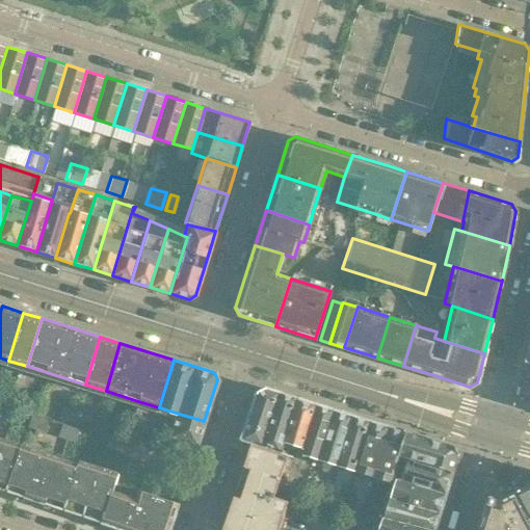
[(1,385),(0,388),(0,397),(12,401),(17,390),(1,385)]
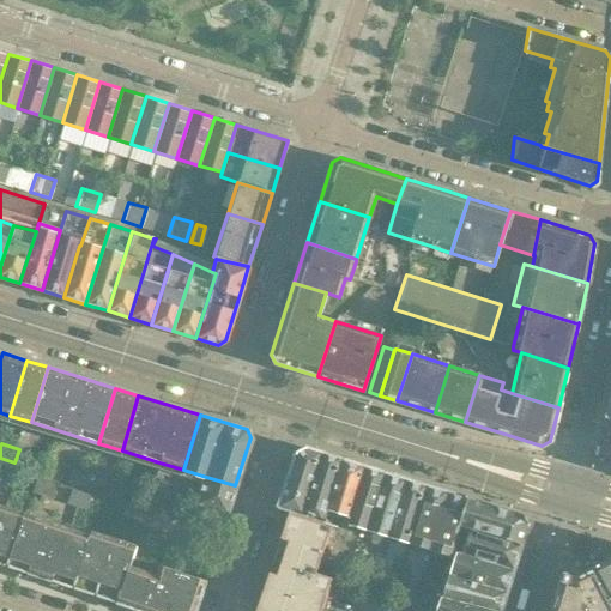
[(304,448),(296,452),(277,508),(303,516),(322,453),(304,448)]
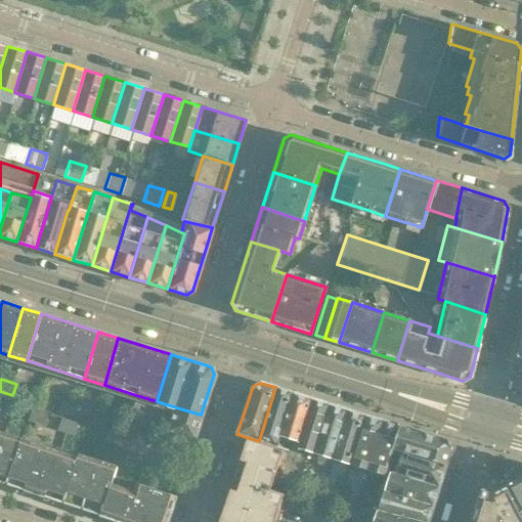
[(278,436),(292,392),(275,387),(259,441),(275,446),(278,436)]
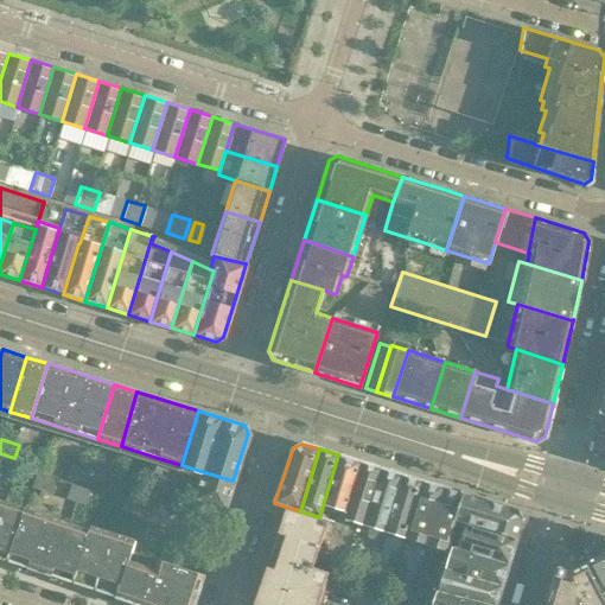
[(37,451),(32,464),(50,470),(55,457),(37,451)]
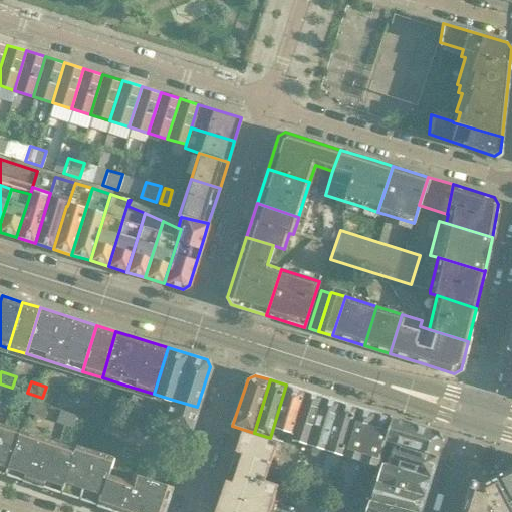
[(292,433),(306,391),(286,385),(273,428),(292,433)]
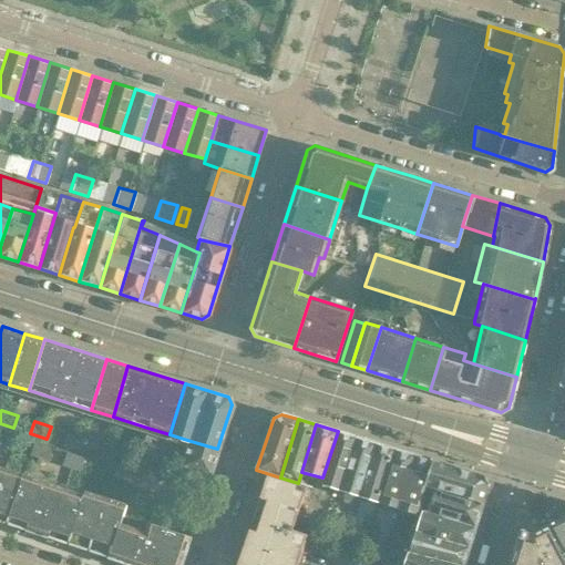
[(191,441),(170,434),(147,428),(139,452),(160,460),(185,468),(209,475),(217,449),(191,441)]
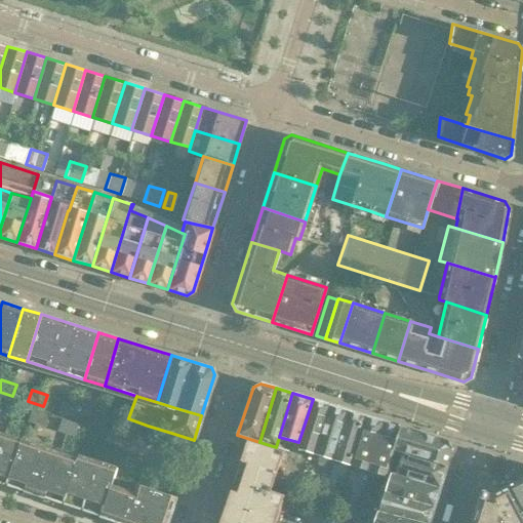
[(62,399),(57,411),(73,416),(77,404),(62,399)]
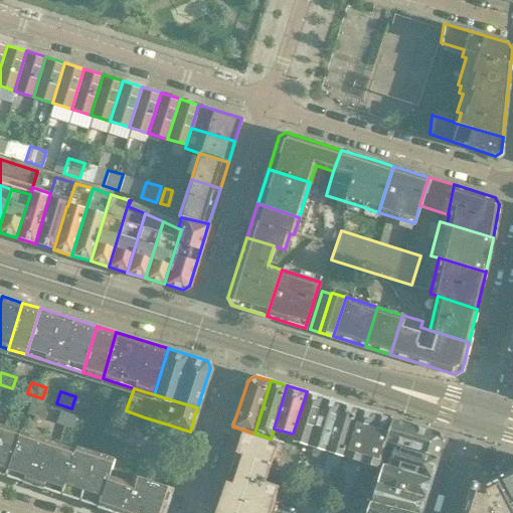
[(308,442),(323,396),(307,391),(293,434),(291,440),(298,442),(299,439),(308,442)]
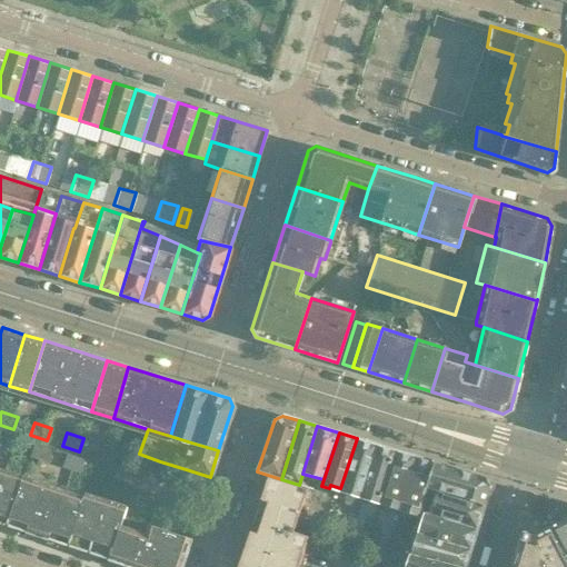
[(377,445),(357,438),(340,488),(361,495),(377,445)]
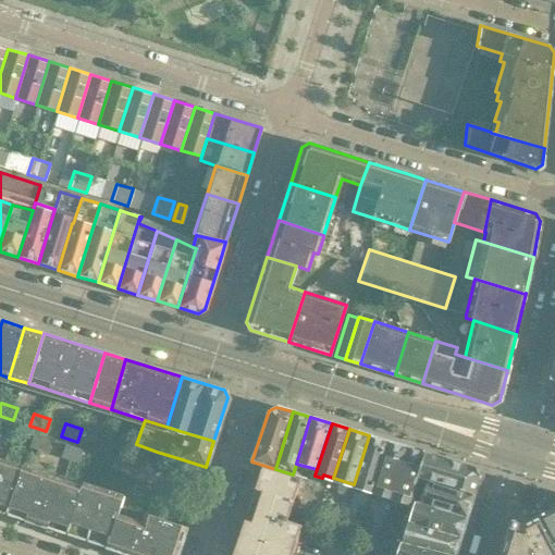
[(102,431),(97,448),(110,453),(115,435),(102,431)]
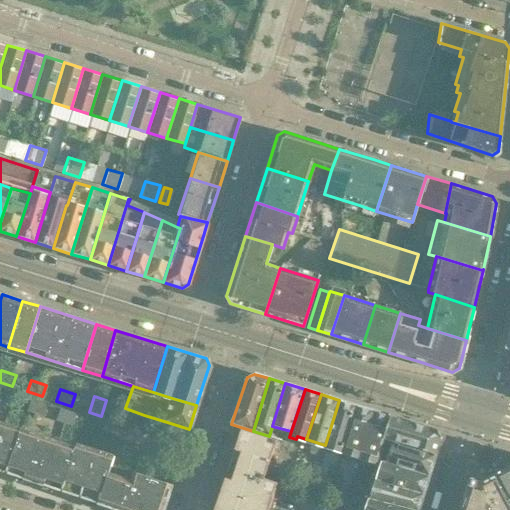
[(44,403),(29,397),(25,409),(40,414),(44,403)]
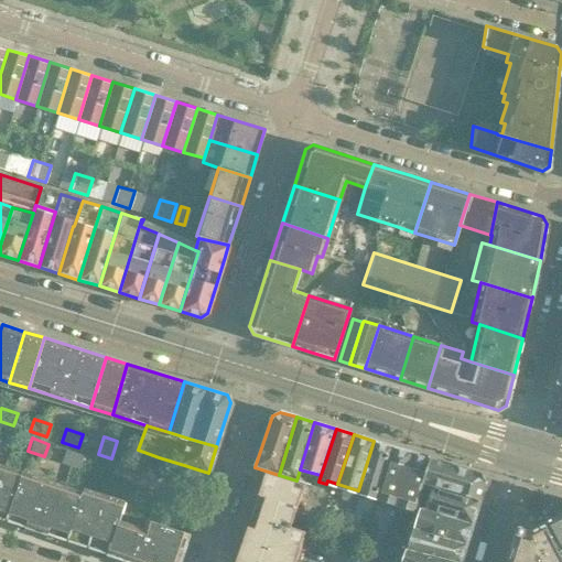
[(391,446),(374,441),(358,490),(377,496),(391,446)]
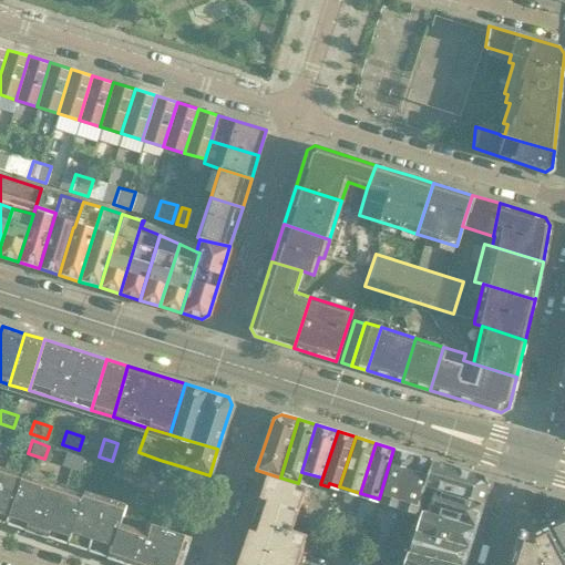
[(399,509),(400,505),(414,455),(393,449),(379,499),(378,502),(399,509)]
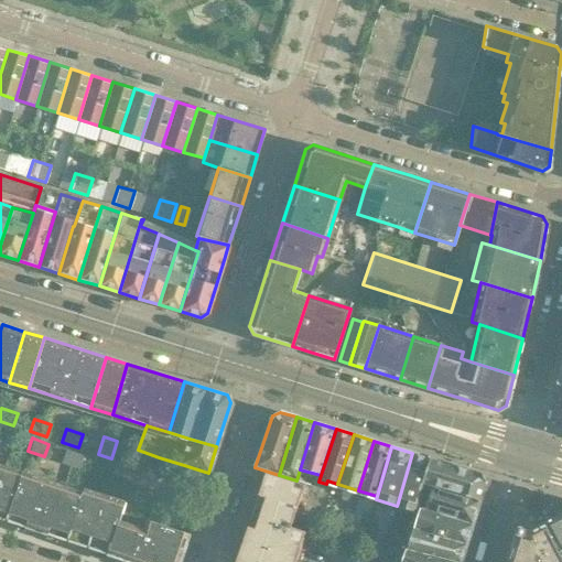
[(82,454),(65,449),(61,462),(77,467),(82,454)]
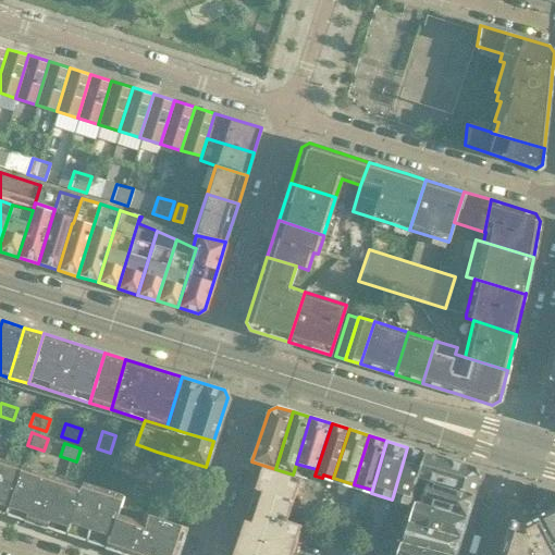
[(429,454),(407,447),(393,496),(414,503),(422,477),(429,454)]
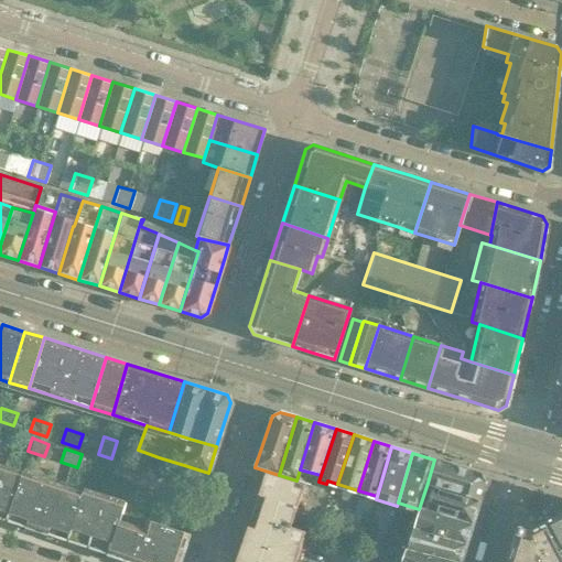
[(485,481),(481,474),(434,460),(428,483),(435,486),(479,499),(485,481)]
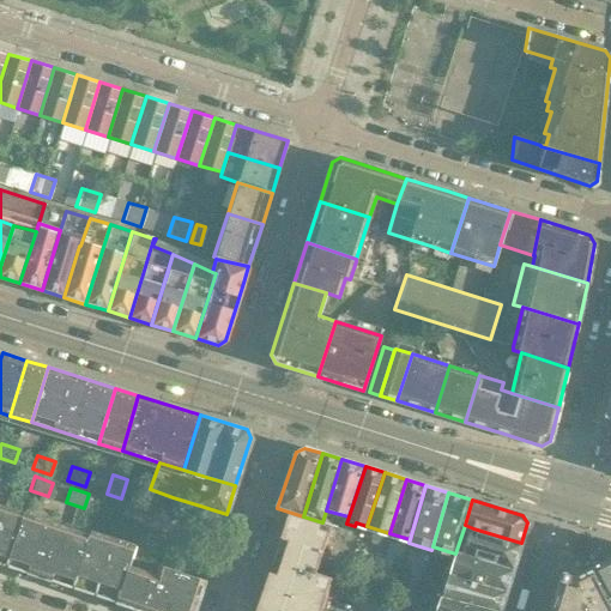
[(2,506),(0,513),(0,564),(6,567),(24,513),(2,506)]
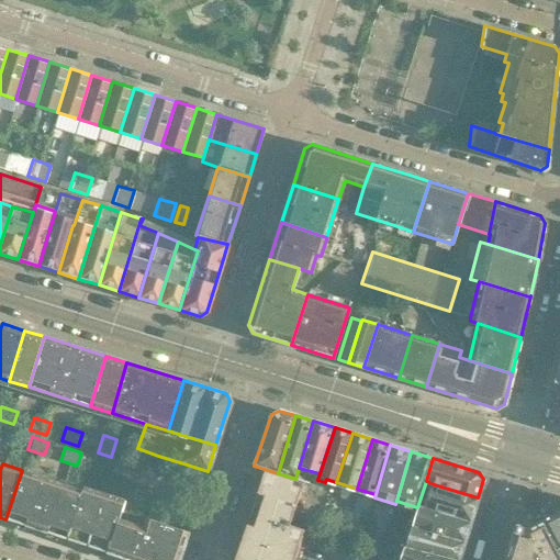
[(289,525),(303,482),(264,469),(256,493),(257,493),(254,503),(253,503),(252,505),(253,506),(250,512),(249,514),(256,516),(253,527),(246,524),(238,548),(272,559),(293,559),(300,542),(298,541),(301,532),(303,532),(303,529),(289,525)]
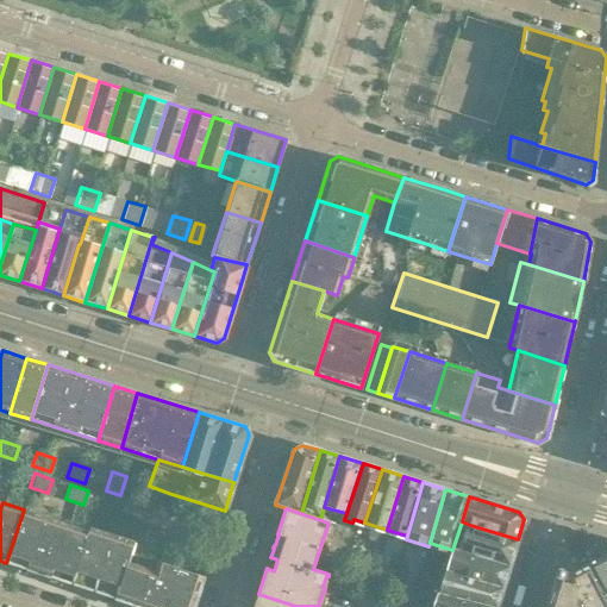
[(72,584),(88,531),(24,509),(6,563),(72,584)]
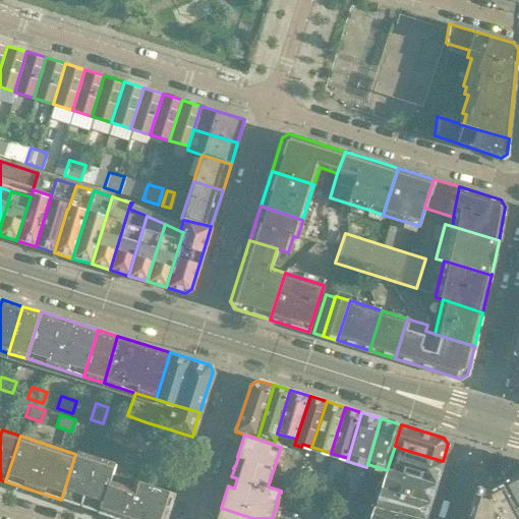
[(177,436),(175,444),(186,448),(188,440),(177,436)]
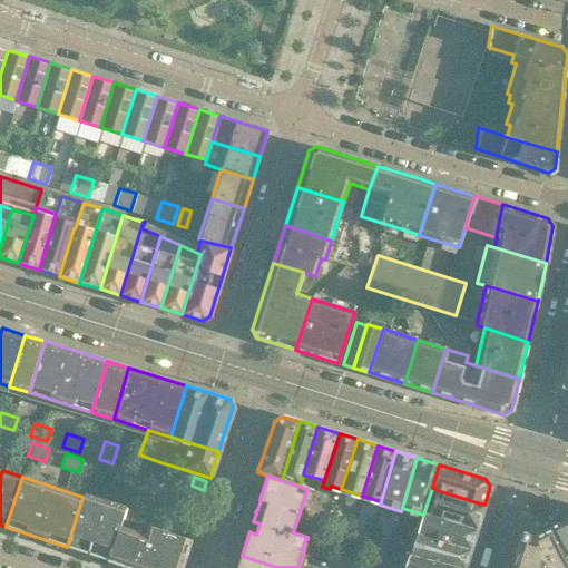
[(485,505),(440,491),(432,517),(477,530),(485,505)]
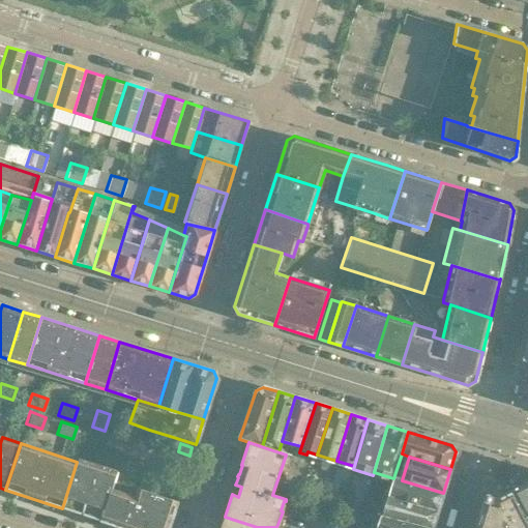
[(77,462),(62,508),(101,521),(112,490),(117,471),(78,459),(77,462)]
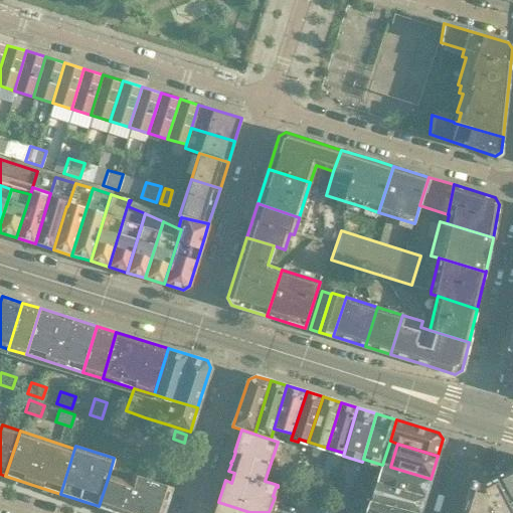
[(424,497),(431,479),(390,467),(382,465),(381,469),(374,466),(372,471),(366,469),(363,476),(371,479),(370,482),(424,497)]
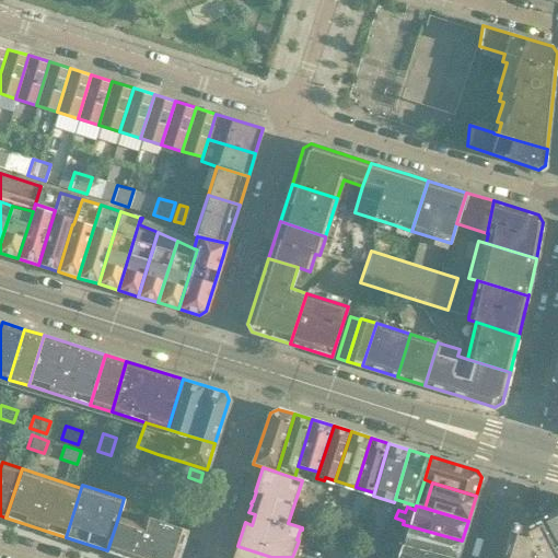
[(557,509),(543,518),(557,546),(557,509)]
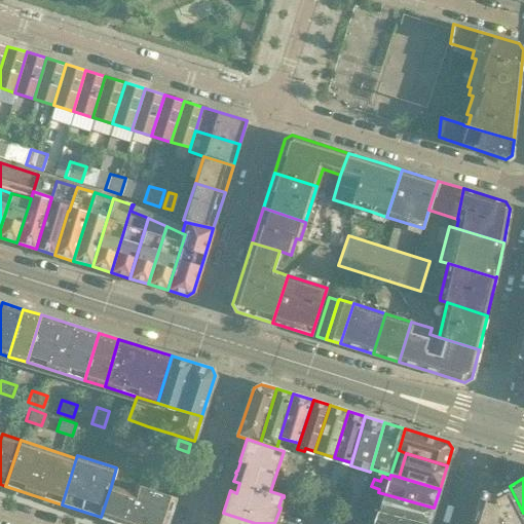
[(166,523),(176,497),(135,483),(132,492),(111,486),(101,517),(121,523),(166,523)]
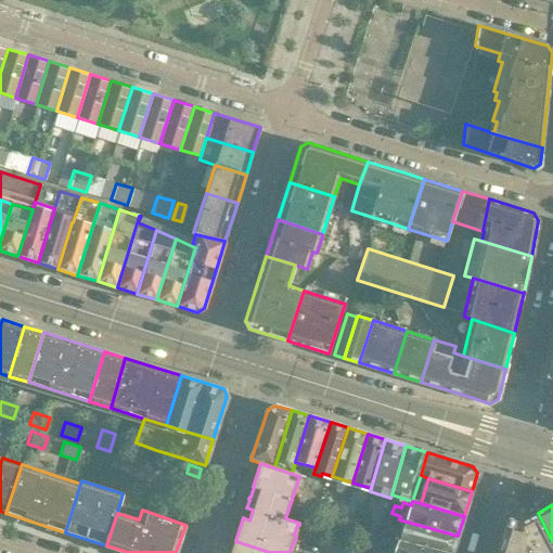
[(509,519),(498,552),(552,552),(552,541),(538,513),(518,523),(509,519)]
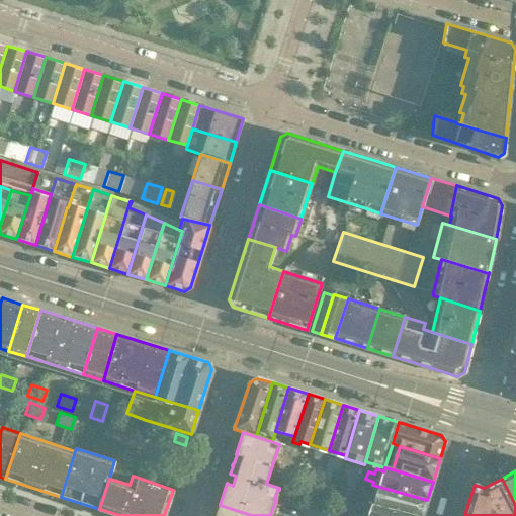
[(362,515),(422,515),(427,500),(372,485),(371,488),(377,490),(372,503),(357,498),(352,513),(362,515)]
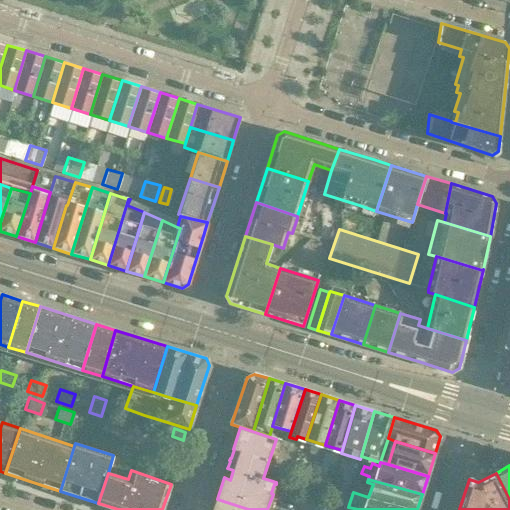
[(248,509),(217,499),(212,509),(248,509)]
